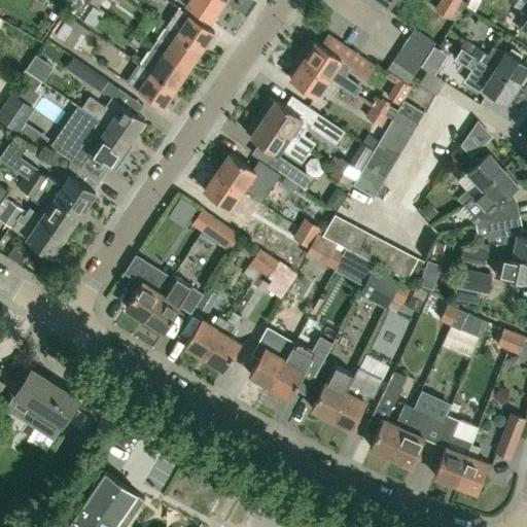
[(86,21),(96,6),(89,1),(86,0),(71,0),(67,7),(86,21)]
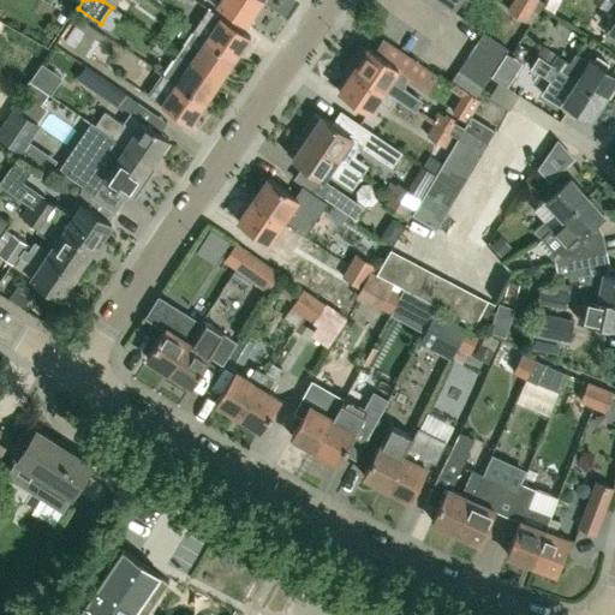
[(208,0),(245,25),(261,3),(256,0),(208,0)]
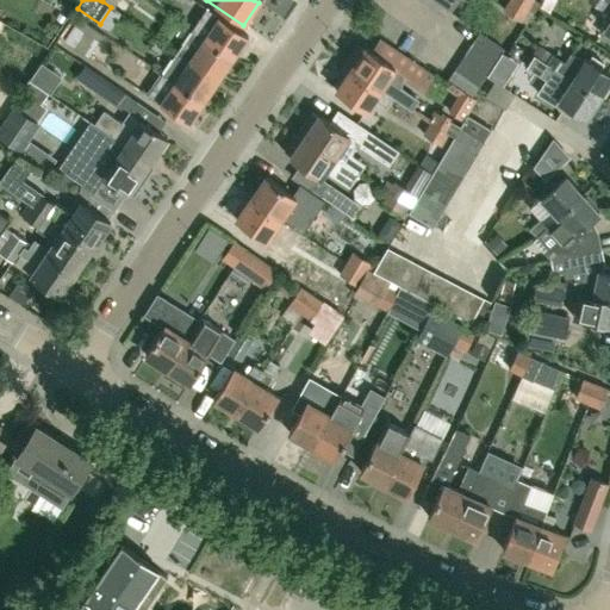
[(522,20),(528,10),(512,0),(508,0),(503,10),(522,20)]
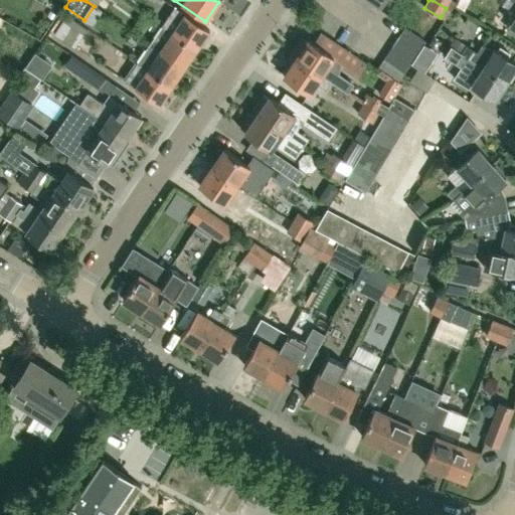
[(514,3),(509,0),(496,0),(514,12),(514,17),(510,26),(513,28),(510,32),(514,34),(514,3)]
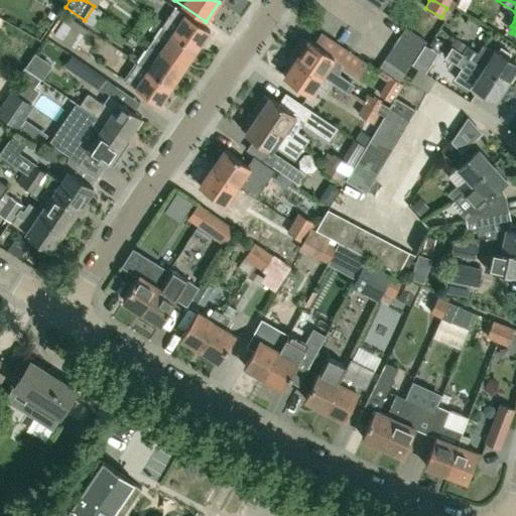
[(91,17),(105,25),(113,12),(99,4),(91,17)]
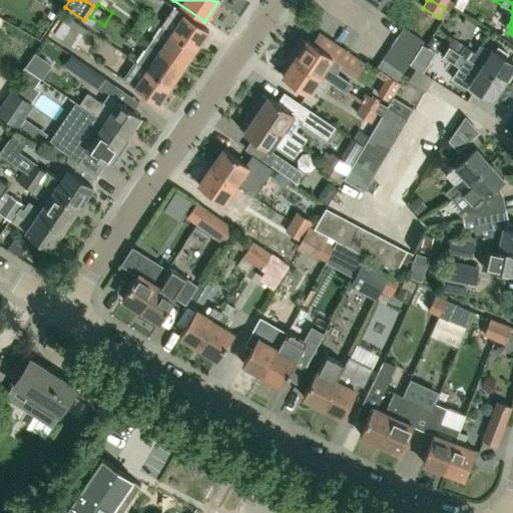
[(195,49),(207,31),(172,7),(160,25),(195,49)]
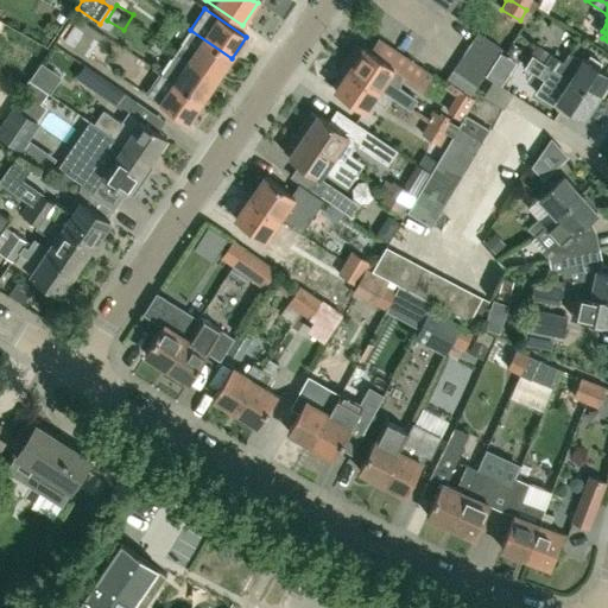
[(87,56),(102,35),(77,18),(63,40),(87,56)]
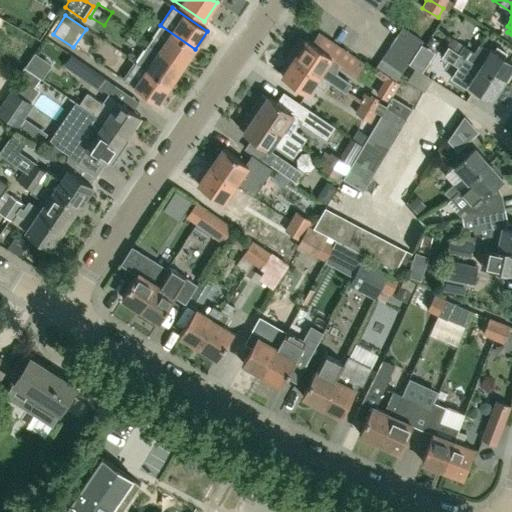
[(182,67),(195,49),(160,25),(148,43),(182,67)]
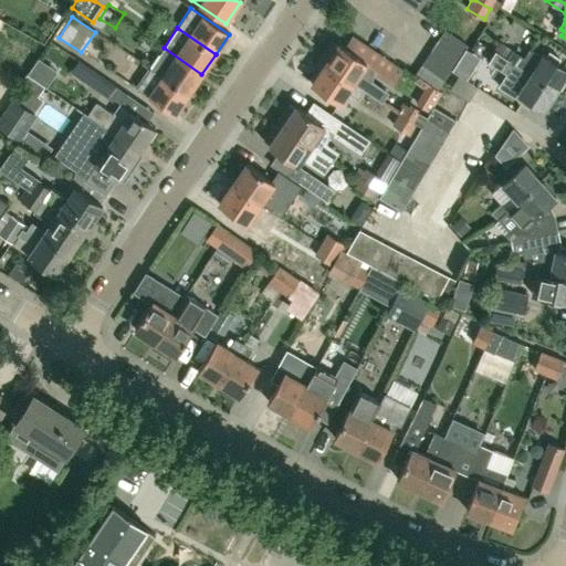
[(459,55),(467,44),(444,29),(437,41),(459,55)]
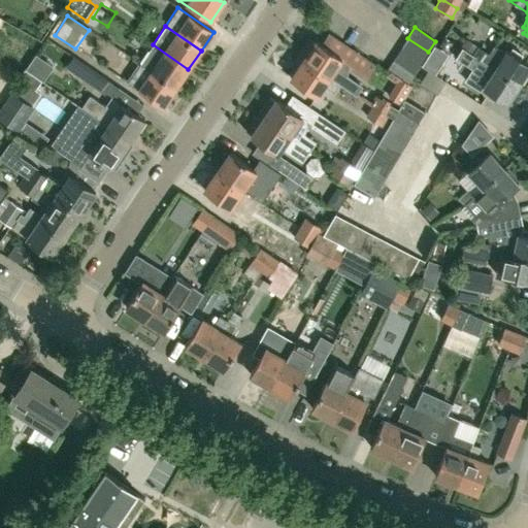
[(331,33),(323,44),(316,39),(315,42),(309,39),(302,51),(306,54),(303,59),(338,83),(355,94),(360,85),(344,74),(349,63),(362,73),(370,61),(354,48),(331,33)]
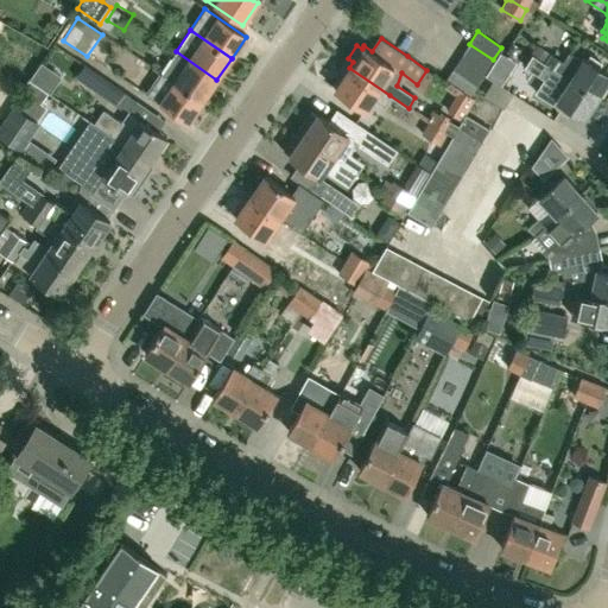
[(486,71),(493,59),(469,44),(461,55),(486,71)]
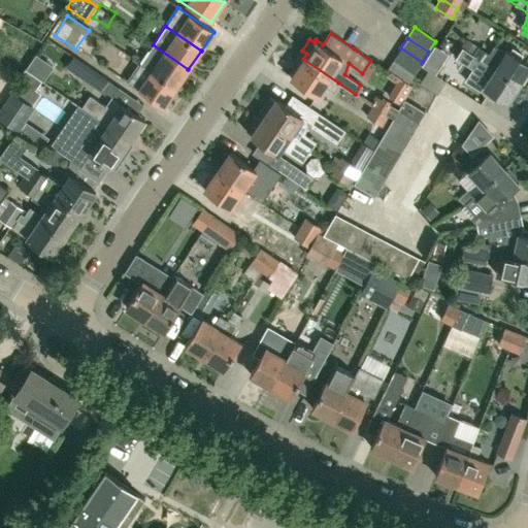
[(489,54),(477,46),(465,38),(460,45),(465,48),(464,51),(519,85),(527,69),(527,66),(518,60),(521,56),(513,51),(509,55),(506,53),(494,45),(489,54)]
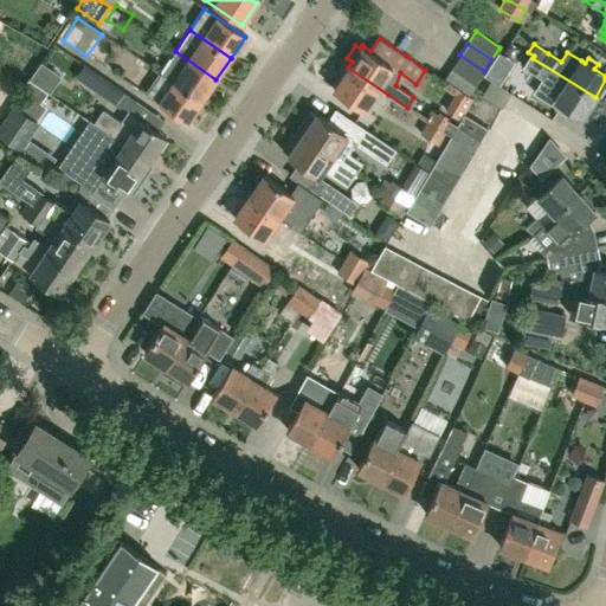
[(201,101),(216,79),(175,51),(168,60),(161,72),(201,101)]
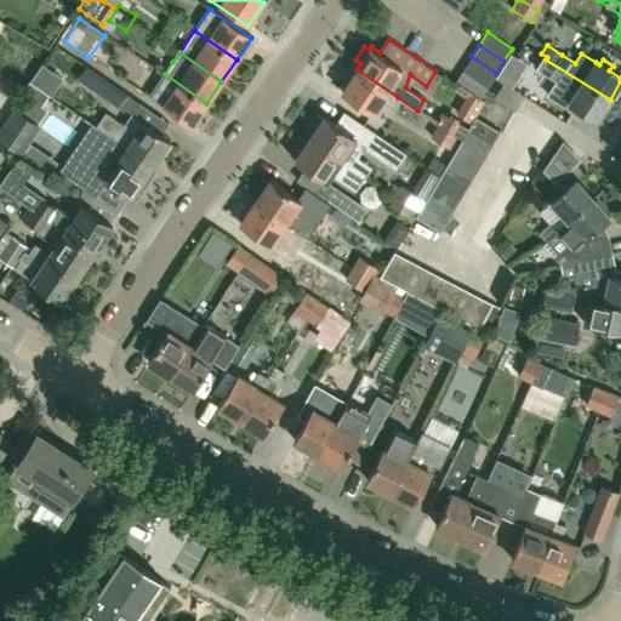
[(488,85),(496,73),(471,56),(463,68),(488,85)]
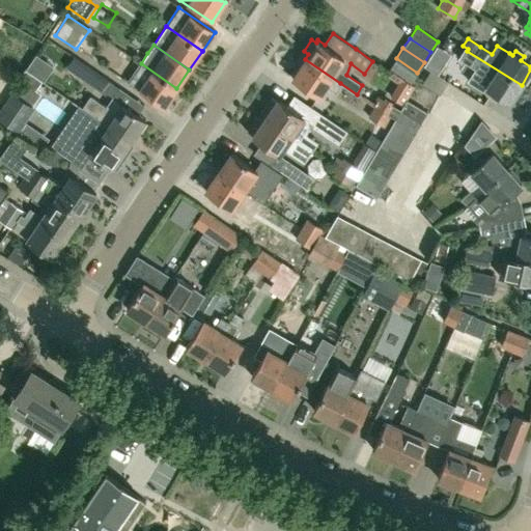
[(509,104),(522,85),(467,51),(463,57),(471,62),(470,62),(481,70),(478,74),(490,82),(485,88),(490,90),(487,94),(496,100),(498,96),(509,104)]
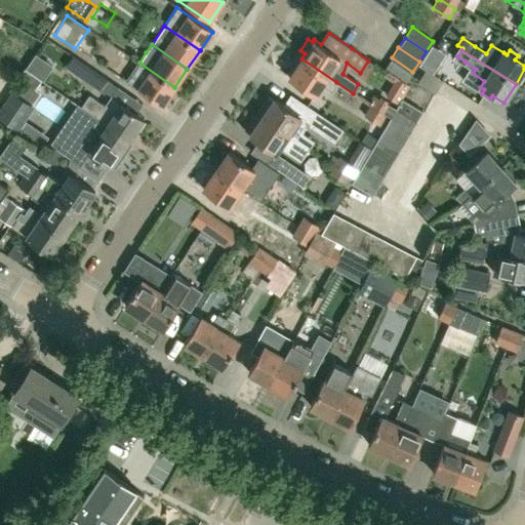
[(105,94),(112,84),(72,56),(64,68),(105,94)]
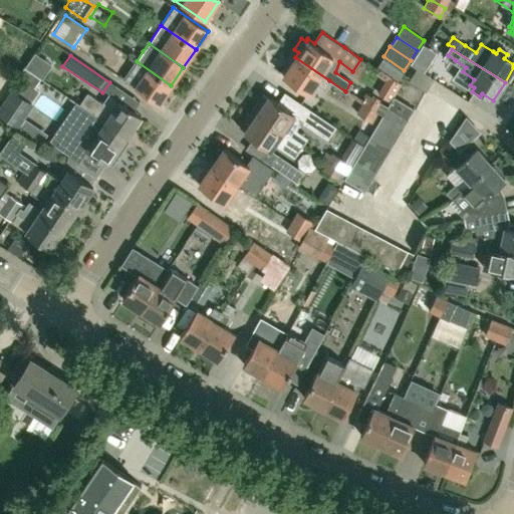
[(397,80),(404,70),(383,56),(376,66),(397,80)]
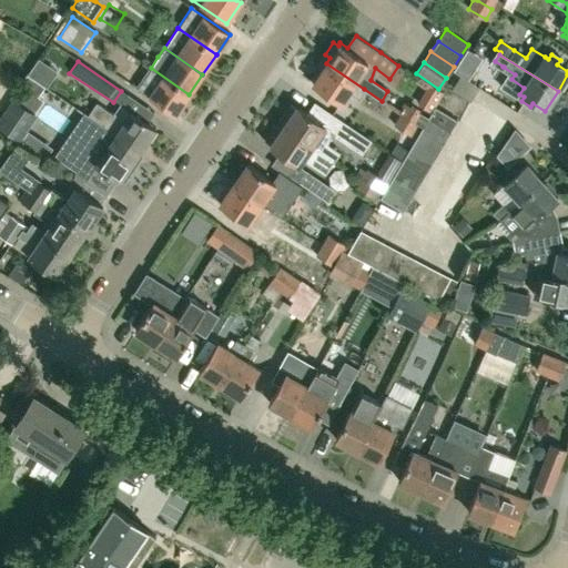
[(358,98),(364,89),(326,63),(312,83),(340,101),(347,90),(358,98)]
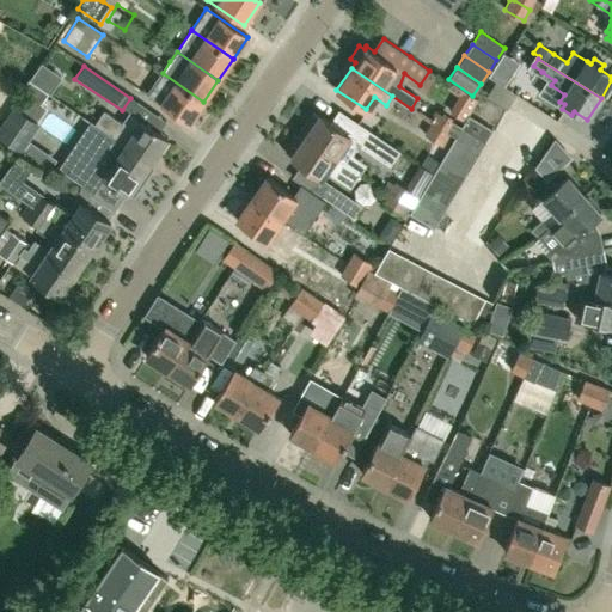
[(189,123),(203,102),(163,73),(153,86),(147,96),(189,123)]
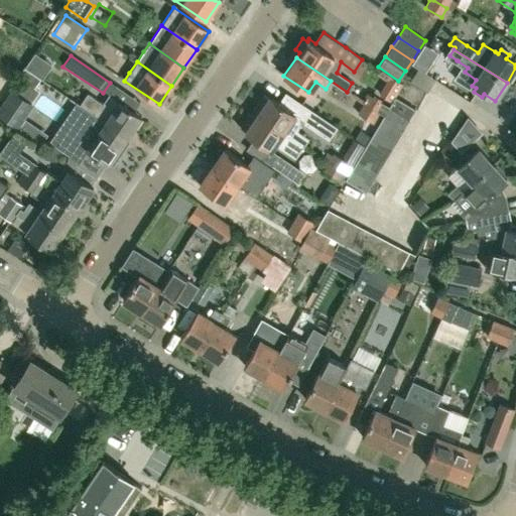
[(0,114),(18,126),(34,103),(12,89),(0,106),(0,114)]
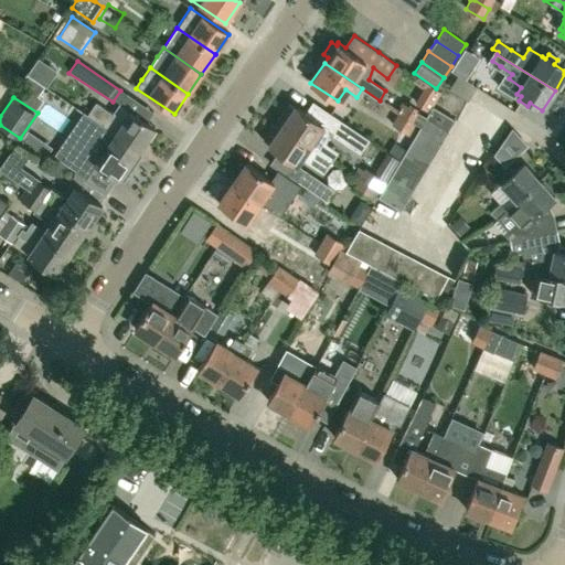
[(112,115),(96,104),(95,103),(87,115),(139,150),(155,127),(119,104),(112,115)]
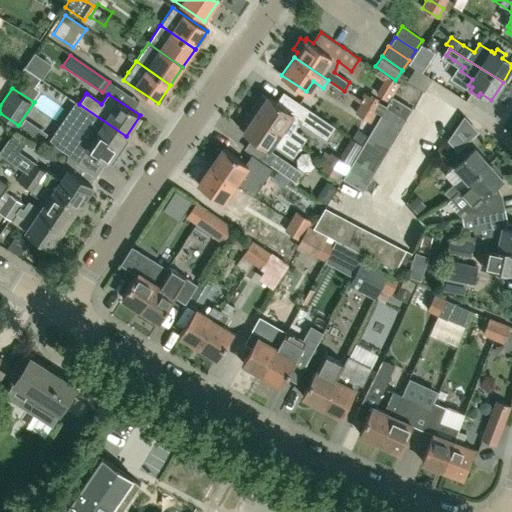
[(379,113),(382,109),(385,104),(381,102),(366,93),(360,102),(375,112),(376,111),(379,113)]
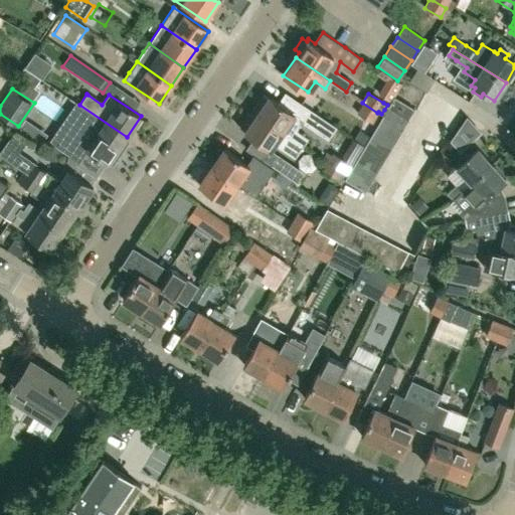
[(268,98),(263,95),(253,107),(259,111),(255,115),(304,146),(309,138),(306,136),(296,129),(298,116),(269,97),(268,98)]
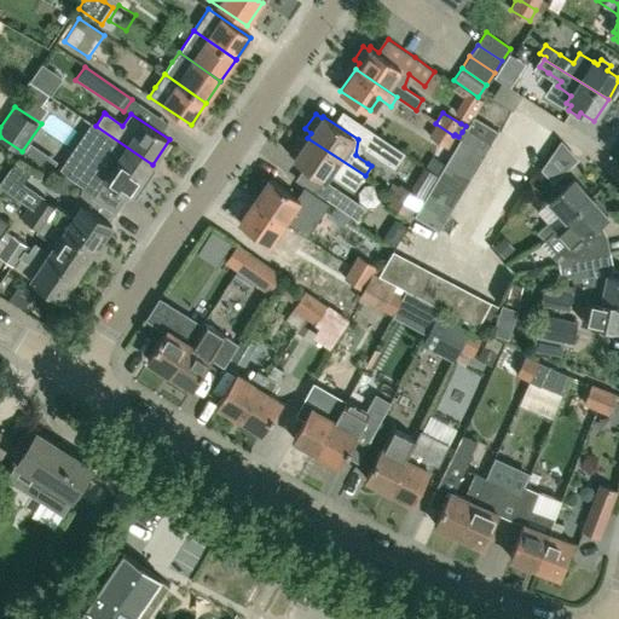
[(474,116),(467,129),(492,144),(499,132),(474,116)]
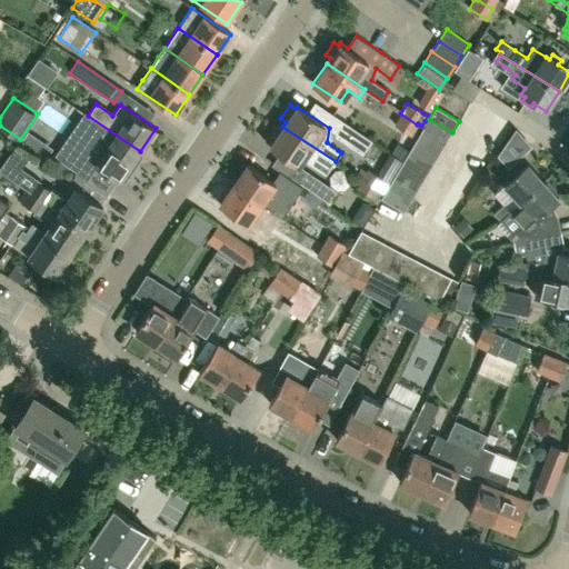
[(362,155),(371,140),(332,113),(326,126),(336,133),(335,136),(362,155)]
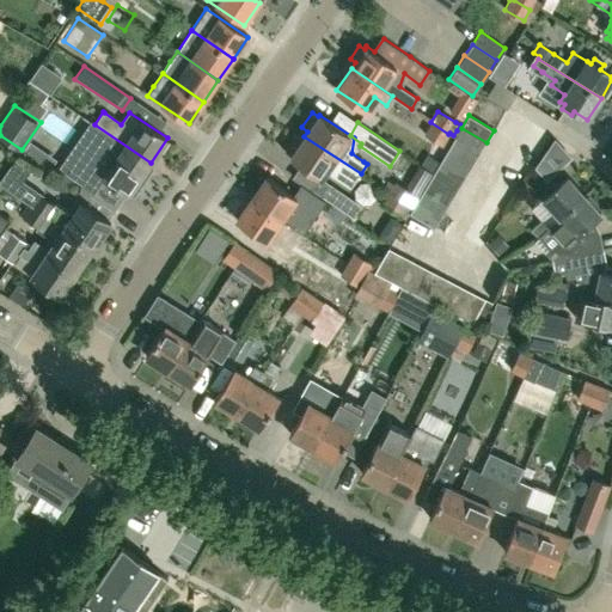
[(442,145),(448,134),(430,122),(424,134),(442,145)]
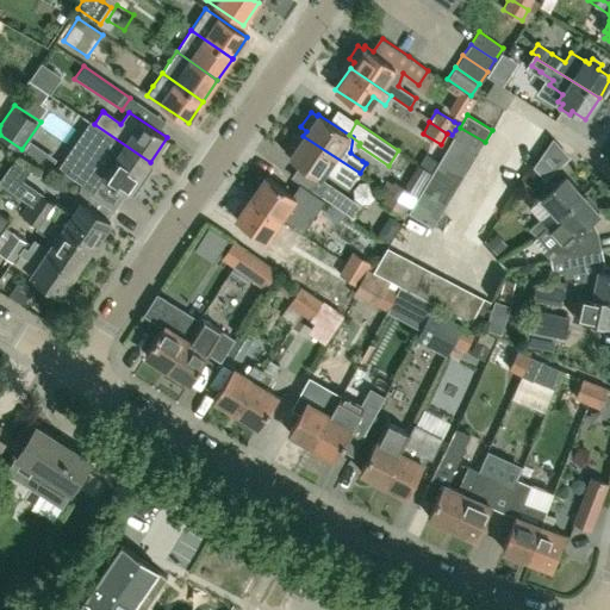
[(138,180),(150,162),(94,124),(66,168),(97,188),(104,179),(128,195),(130,193),(134,195),(142,182),(138,180)]
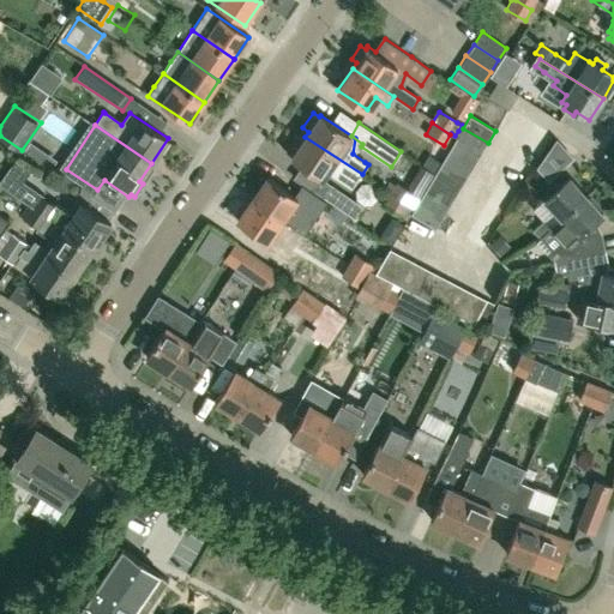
[(463,128),(456,140),(480,155),(488,143),(463,128)]
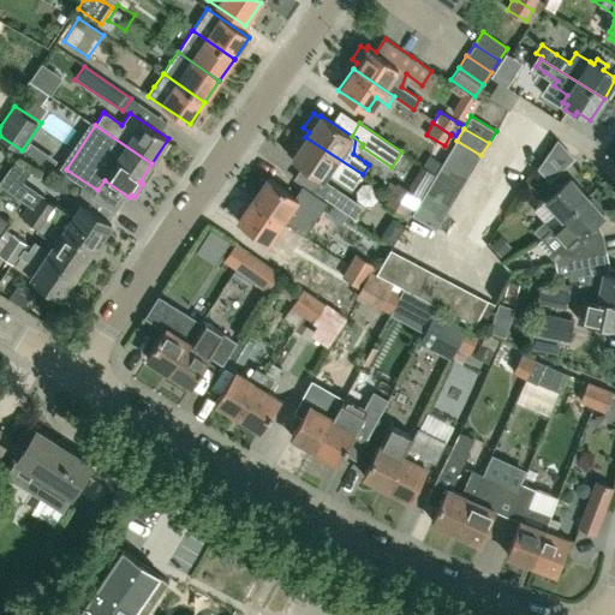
[(363,174),(305,137),(302,142),(296,138),(286,153),(292,156),(291,159),(321,179),(327,171),(352,189),(363,174)]
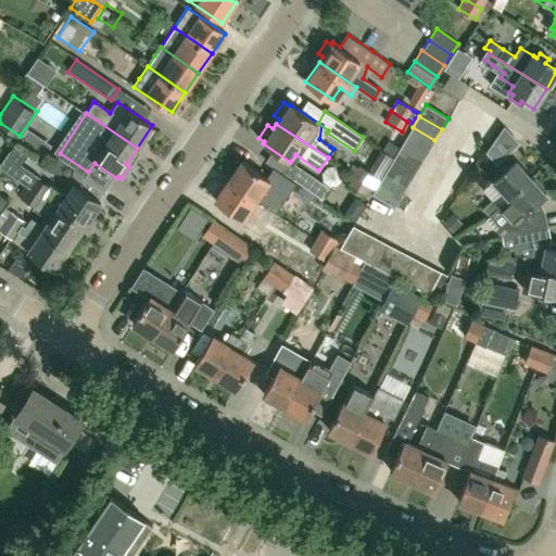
[(413,127),(405,138),(428,152),(434,140),(413,127)]
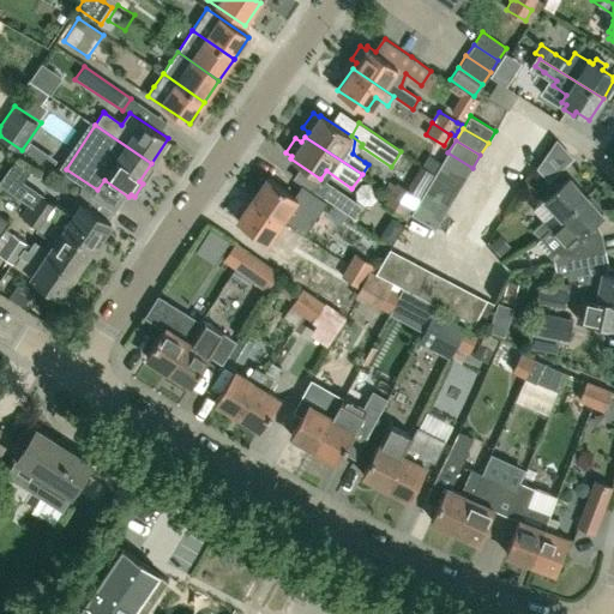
[(447,152),(440,164),(465,180),(473,168),(447,152)]
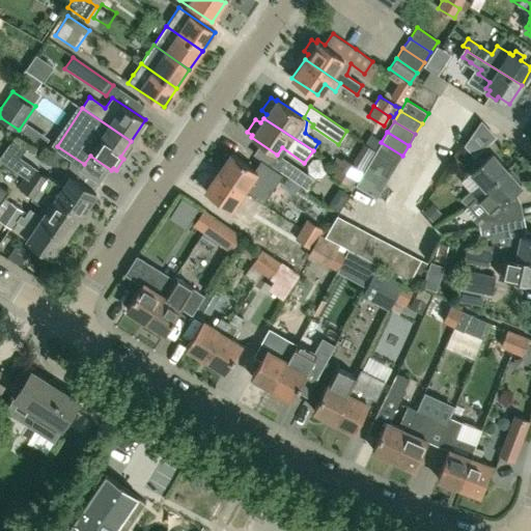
[(0,160),(17,170),(21,164),(15,141),(11,140),(0,157),(0,160)]
